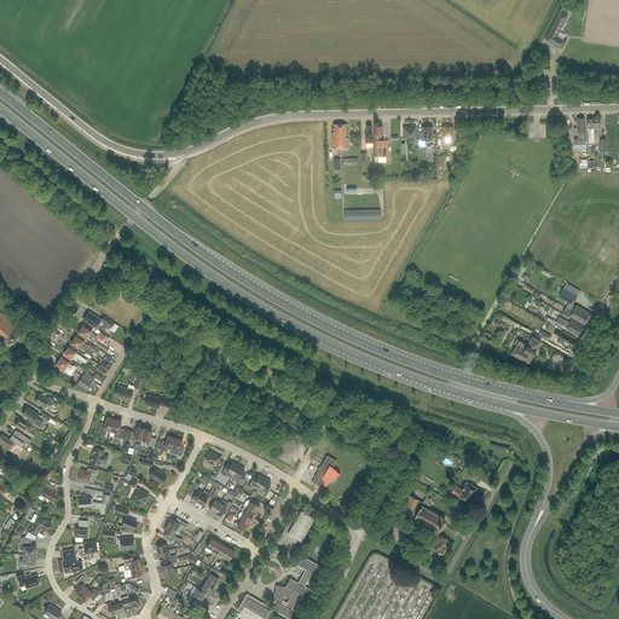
[(574,7),(565,3),(561,10),(571,15),(574,7)]
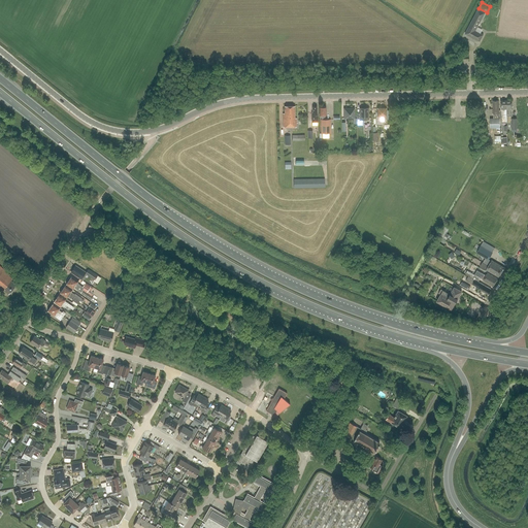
[(465,34),(480,41),(484,35),(475,31),(485,13),(479,9),(465,34)]
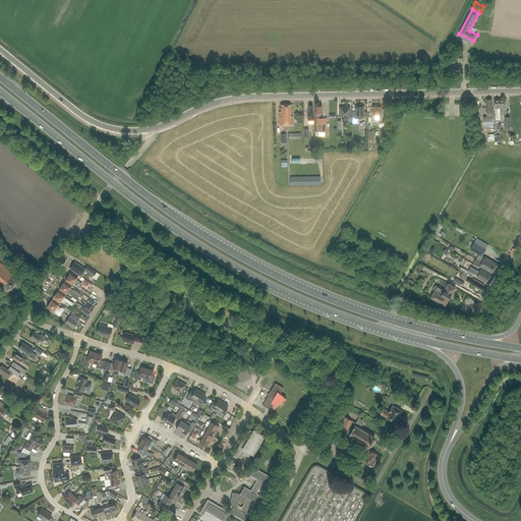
[(487,117),(483,117),(484,126),(494,126),(494,117),(493,117),(493,100),(486,100),(487,117)]
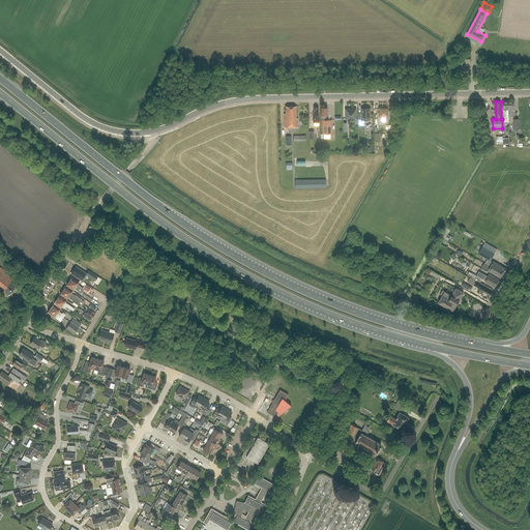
[(296,119),(296,107),(286,107),(286,114),(284,114),(285,127),(298,127),(298,119),(296,119)]
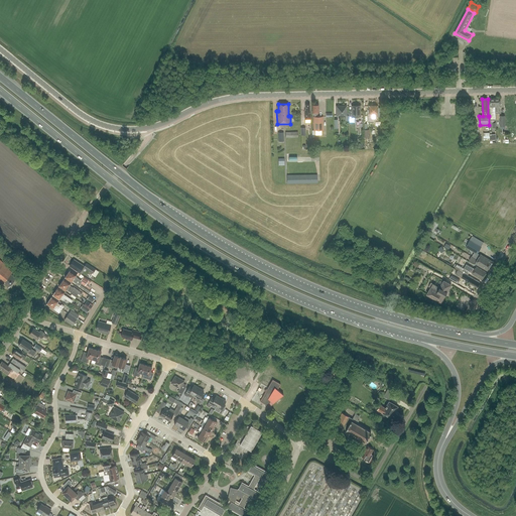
[(313,131),(324,130),(323,117),(318,117),(318,114),(319,113),(318,105),(312,105),(312,114),(313,114),(313,131)]
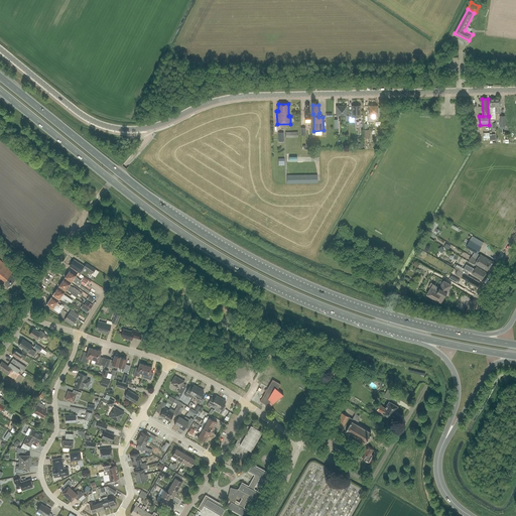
[(337,106),(337,116),(347,116),(347,106),(337,106)]
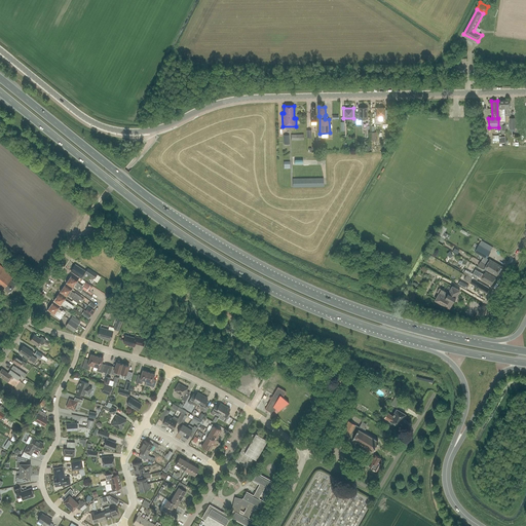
[(359,108),(359,118),(355,118),(355,125),(363,125),(363,119),(368,119),(368,108),(359,108)]
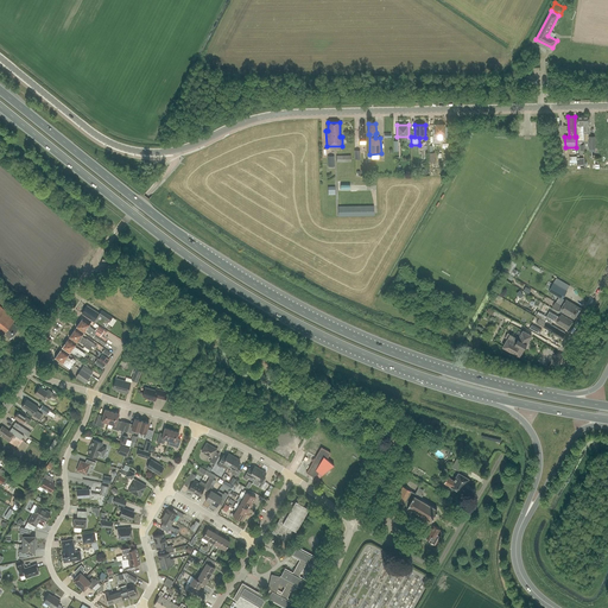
[(443,138),(445,138),(445,125),(435,125),(435,134),(437,134),(437,140),(441,140),(441,143),(443,143),(443,138)]
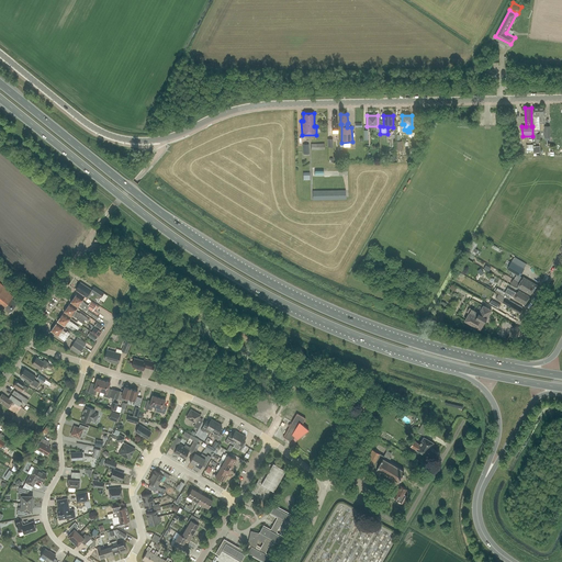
[(317,144),(317,137),(311,137),(312,150),(325,149),(325,144),(317,144)]
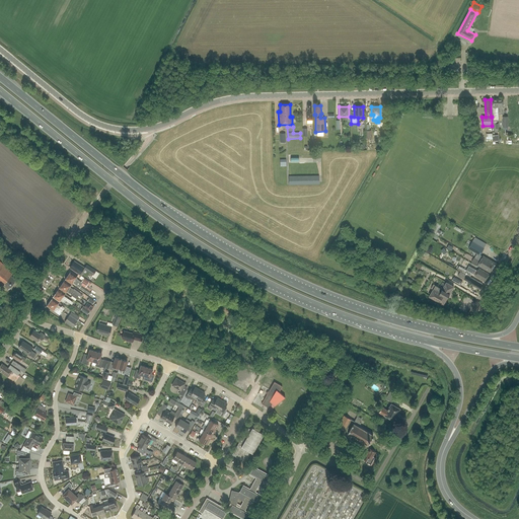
[(289,184),(319,183),(319,175),(289,176),(289,184)]
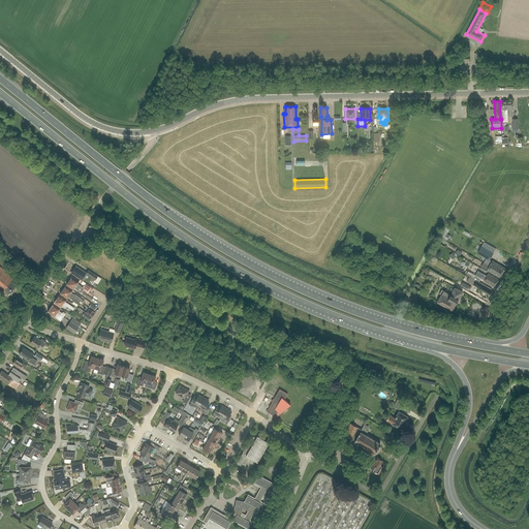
[(477,253),(490,259),(494,253),(481,246),(477,253)]
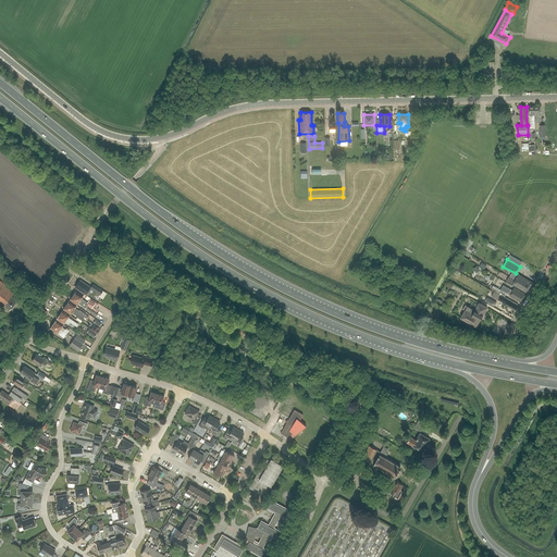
[(518,282),(529,288),(532,283),(519,274),(518,275),(516,274),(512,280),(515,281),(518,283),(518,282)]
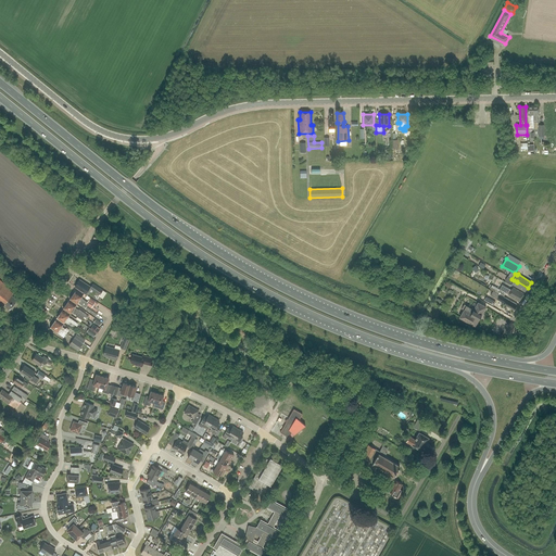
[(526,292),(528,288),(517,281),(517,282),(514,280),(512,279),(508,277),(505,280),(526,292)]
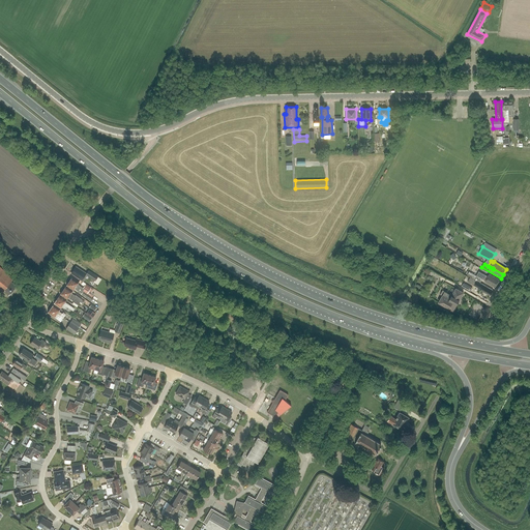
[(8,295),(17,286),(11,282),(12,280),(9,276),(9,275),(0,266),(0,290),(2,292),(3,290),(8,295)]
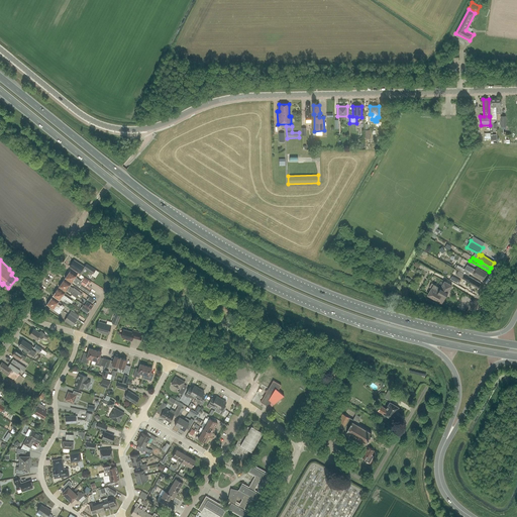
[(84,267),(74,261),(70,267),(82,275),(85,269),(93,274),(92,275),(96,278),(99,273),(87,264),(84,267)]
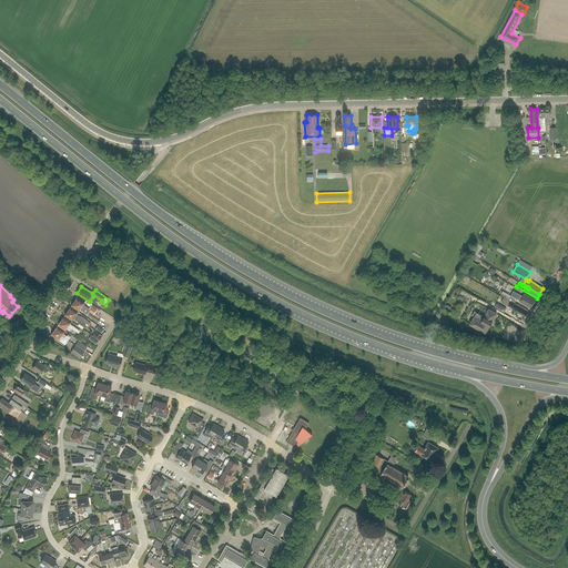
[(530,308),(536,300),(525,294),(523,297),(513,292),(510,296),(503,291),(500,295),(515,303),(517,300),(520,302),(519,302),(530,308)]
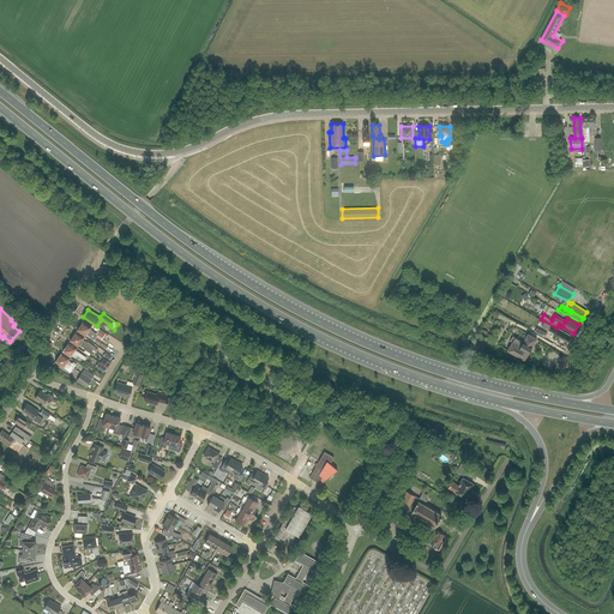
[(91,327),(83,321),(80,326),(92,335),(97,337),(101,341),(102,338),(106,333),(98,330),(96,333),(90,329),(91,327)]
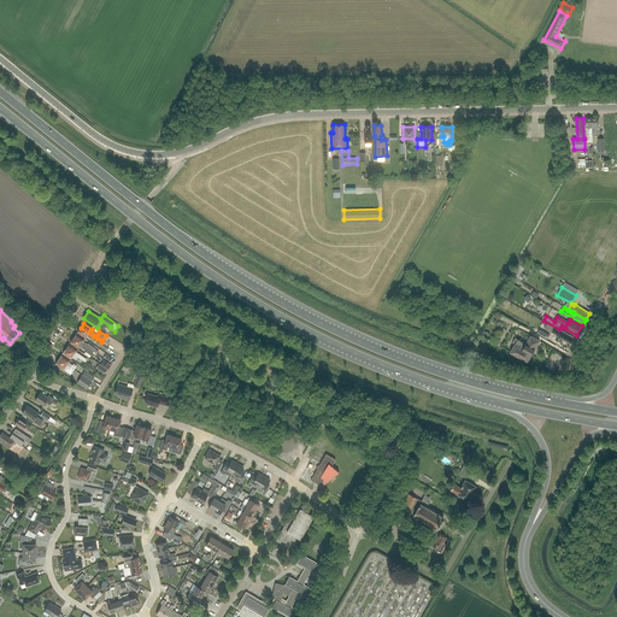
[(571,342),(574,338),(556,328),(556,327),(547,323),(545,327),(553,331),(560,335),(559,338),(565,341),(565,340),(571,342)]
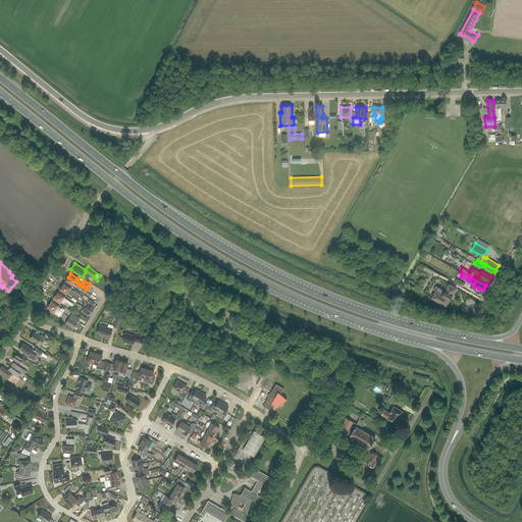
[(77,286),(79,284),(68,277),(65,281),(72,285),(73,284),(77,286)]
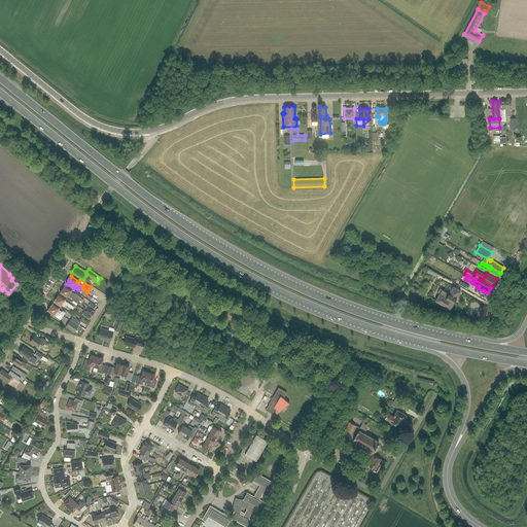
[(73,296),(79,301),(81,299),(71,291),(72,290),(65,285),(63,289),(73,296)]
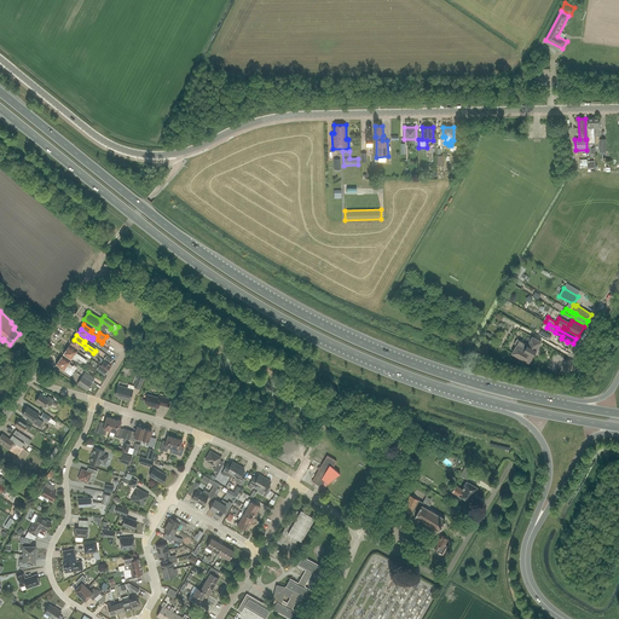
[(537,350),(542,342),(533,336),(532,339),(528,336),(525,342),(518,339),(515,343),(518,345),(513,353),(530,363),(533,356),(534,356),(537,350)]
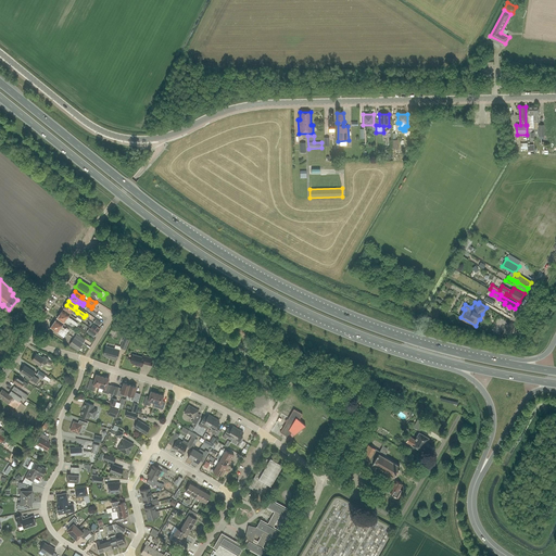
[(80,321),(84,317),(77,313),(66,305),(63,308),(71,314),(72,312),(78,316),(77,317),(76,318),(80,321)]
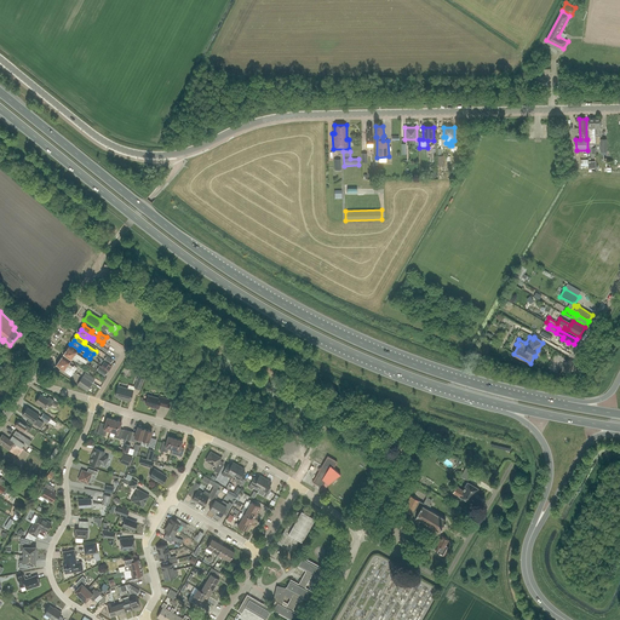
[(109,349),(102,344),(98,340),(96,344),(108,352),(109,349)]
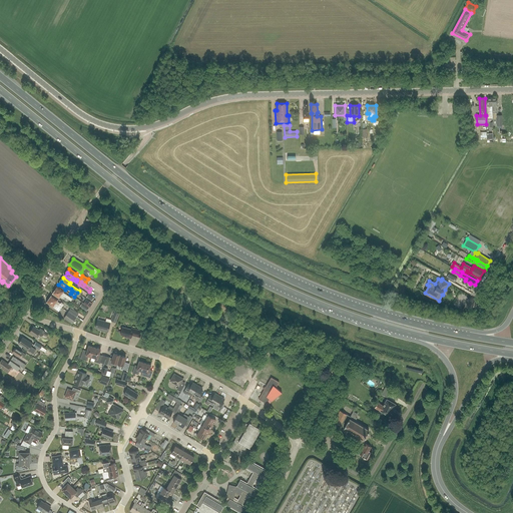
[(57,287),(55,290),(65,298),(71,301),(72,299),(69,297),(63,293),(64,291),(57,287)]
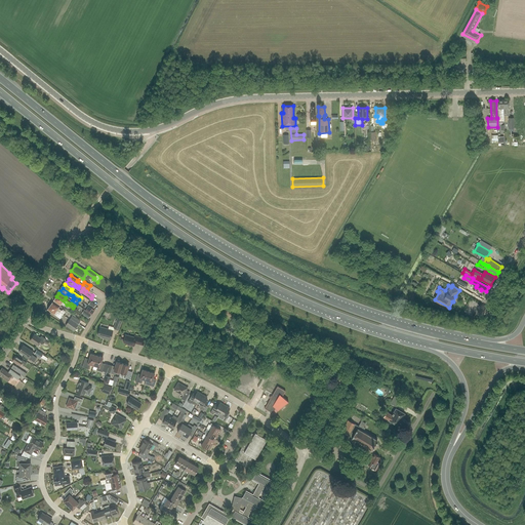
[(67,305),(56,296),(53,300),(61,306),(62,304),(69,309),(68,309),(72,312),(74,310),(72,308),(73,308),(67,305)]
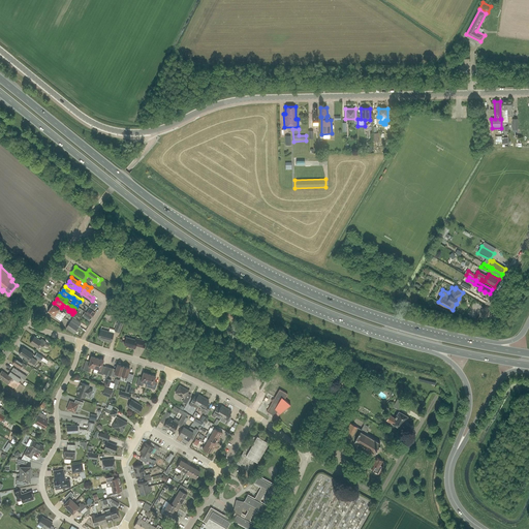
[(53,304),(51,308),(63,317),(65,314),(63,312),(63,313),(59,311),(60,309),(53,304)]
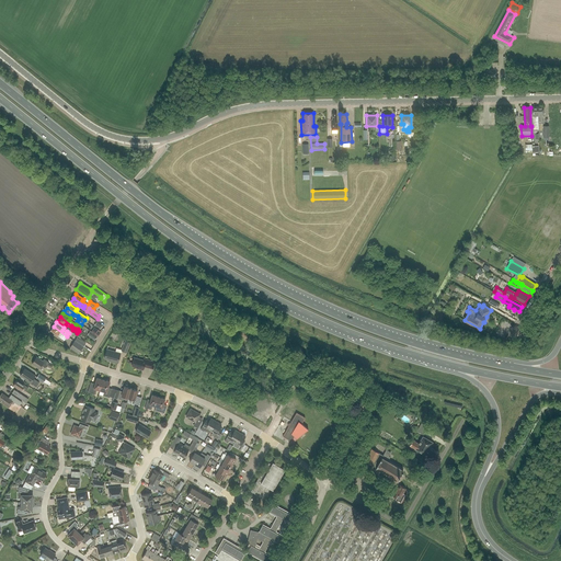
[(65,340),(67,336),(54,327),(50,331),(58,335),(59,334),(64,336),(63,339),(65,340)]
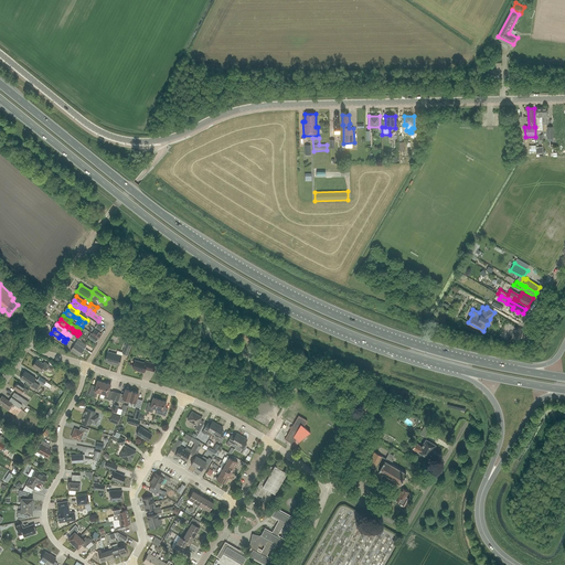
[(96,329),(93,334),(98,339),(102,334),(96,329)]
